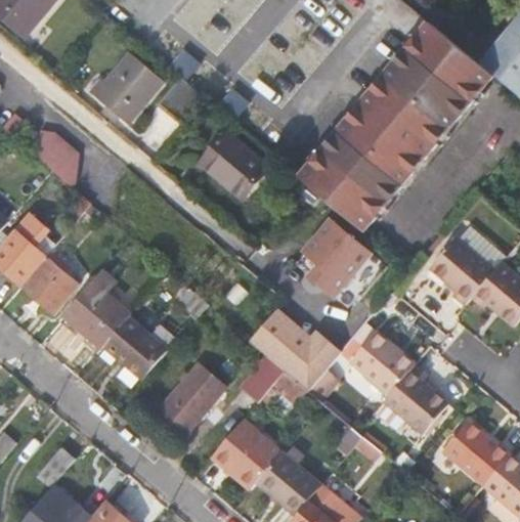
[(0,16),(20,35),(49,0),(0,0),(0,16)]
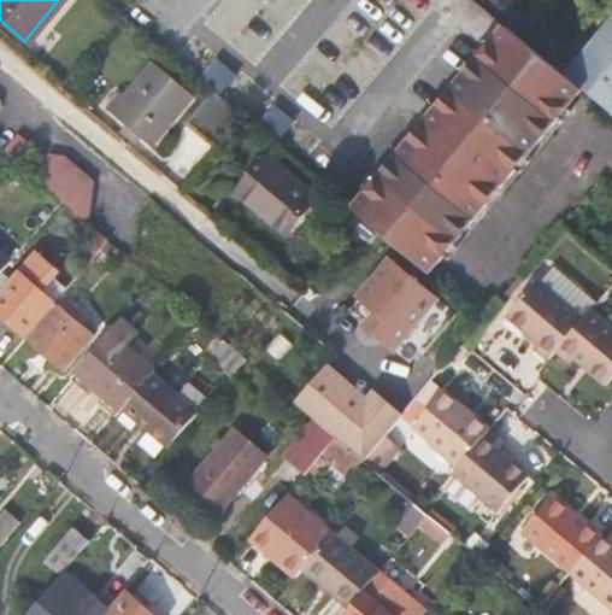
[(284,30),(247,0),(225,0),(175,64),(223,104),(284,30)]
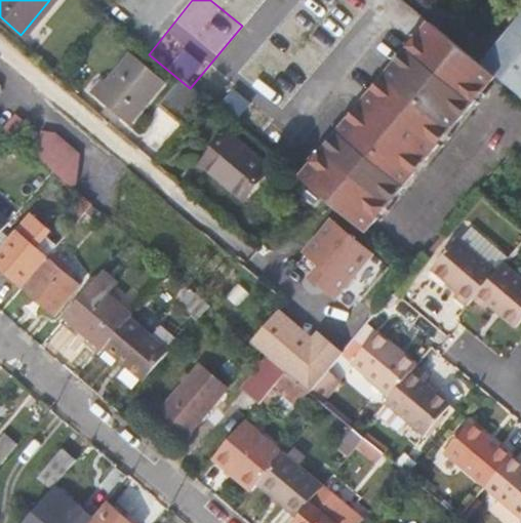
[(304,0),(215,110),(255,143),(355,22),(328,0),(304,0)]
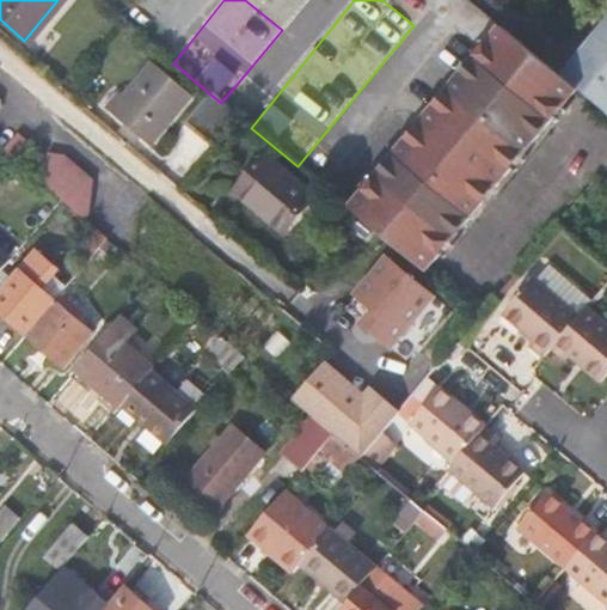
[(267,0),(290,19),(305,0),(267,0)]
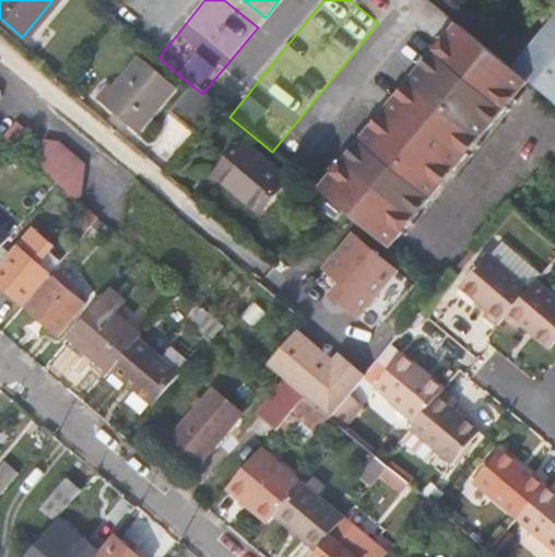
[(350,0),(378,23),(390,9),(379,0),(350,0)]
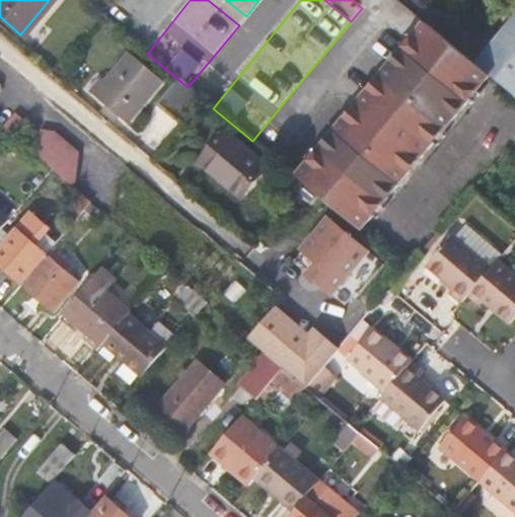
[(514,8),(472,61),(491,76),(506,88),(514,77),(514,8)]
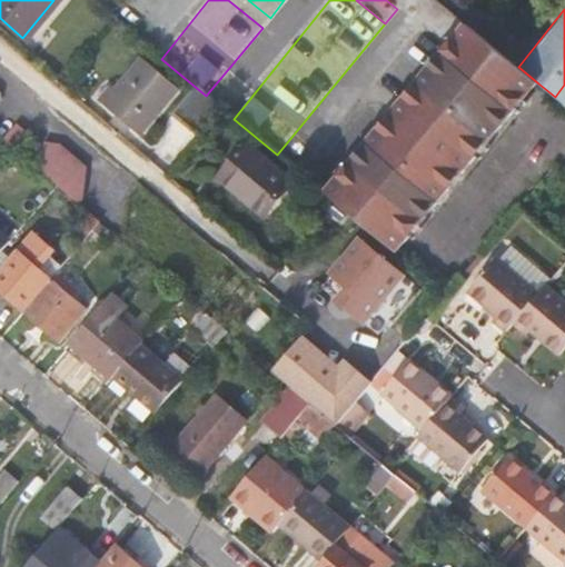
[(538,83),(518,67),(465,23),(448,43),(522,103),(538,83)]
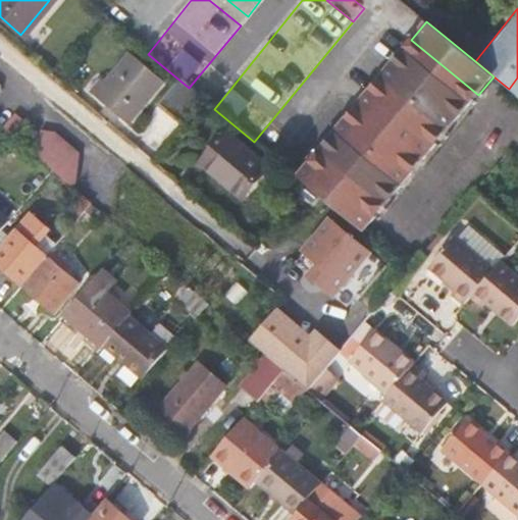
[(463,112),(478,95),(411,40),(397,58),(463,112)]
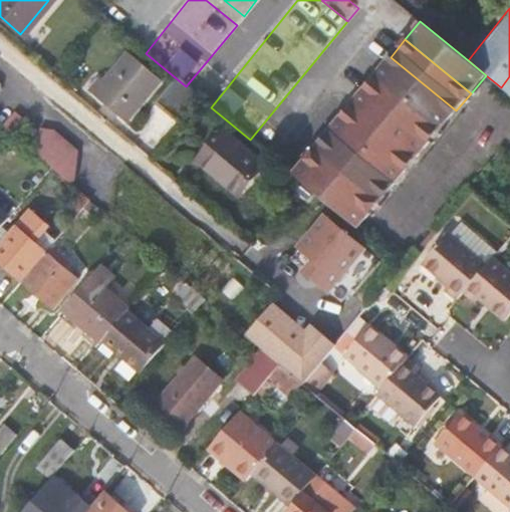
[(125,122),(159,80),(124,51),(90,92),(125,122)]
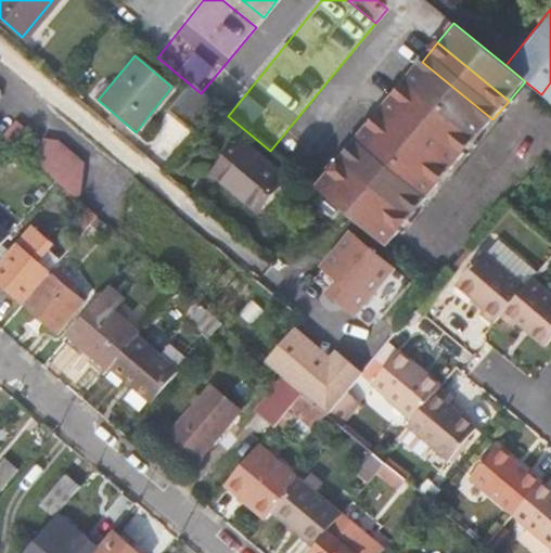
[(485,129),(492,119),(422,62),(415,68),(422,74),(413,85),(406,80),(392,98),(398,103),(388,115),(381,111),(366,129),(371,134),(362,143),(357,139),(316,189),(384,247),(424,200),(420,194),(428,183),(434,189),(475,141),(470,136),(478,125),(485,129)]
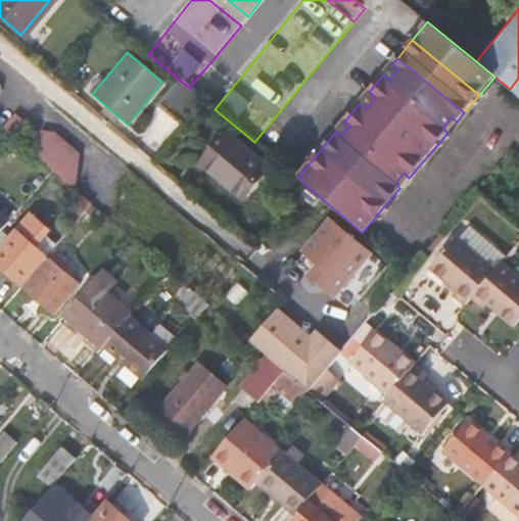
[(391,64),(382,76),(389,80),(397,69),(391,64)]
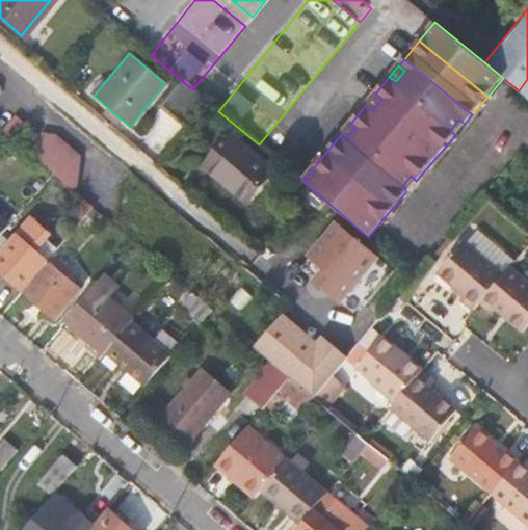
[(176,115),(188,125),(208,102),(195,91),(176,115)]
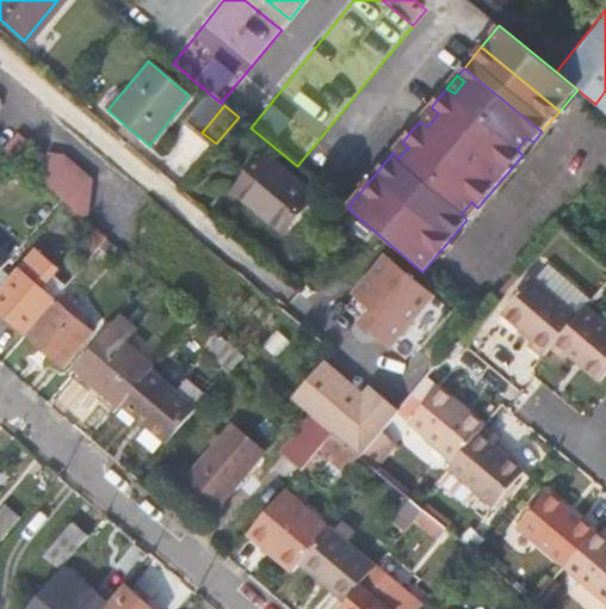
[(431,108),(419,122),(427,127),(438,114),(431,108)]
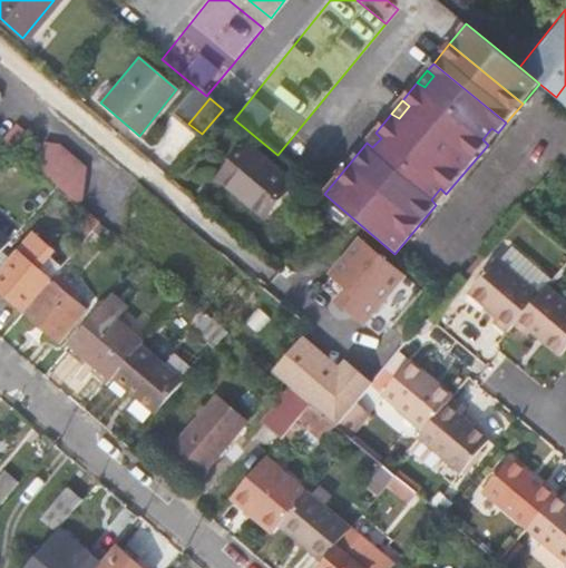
[(27,135),(16,126),(2,142),(13,152),(27,135)]
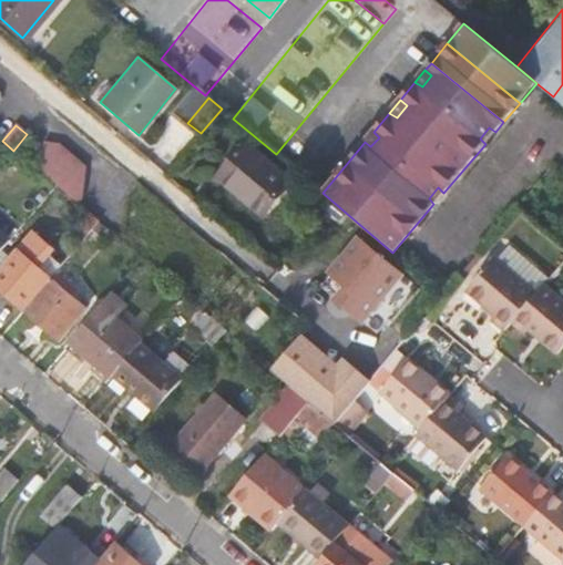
[(485,144),(495,132),(489,127),(480,139),(485,144)]
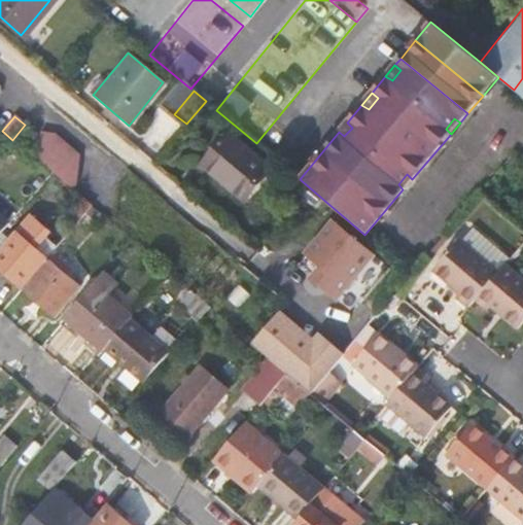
[(347,123),(339,132),(344,136),(352,128),(347,123)]
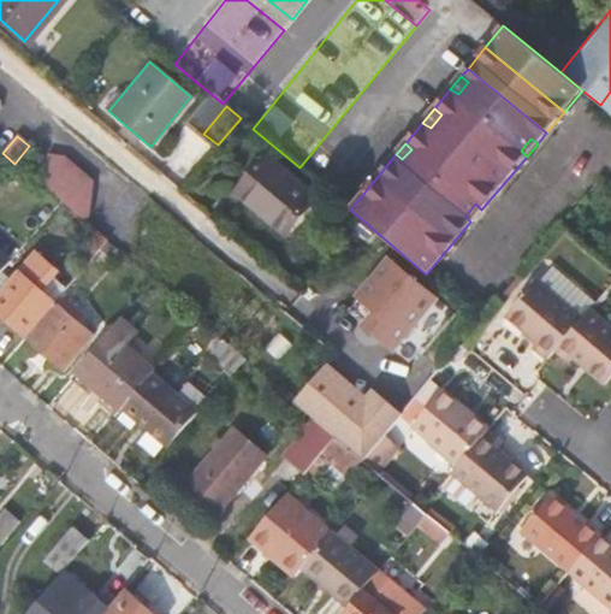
[(9,171),(15,164),(3,153),(0,155),(0,164),(9,171)]
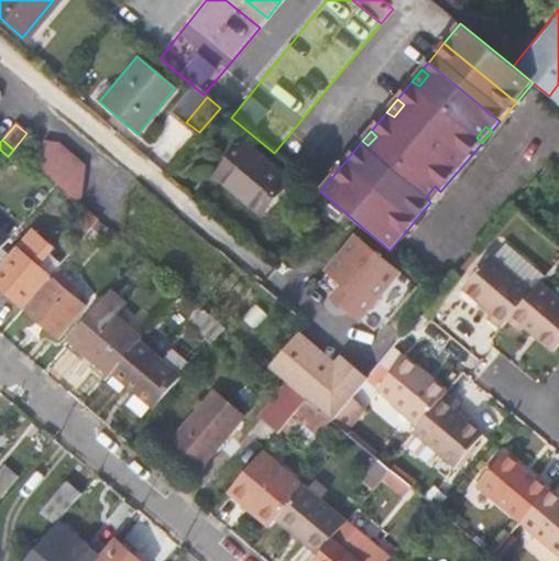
[(77,201),(83,196),(84,167),(69,165),(69,156),(55,154),(56,142),(42,141),(41,169),(77,201)]
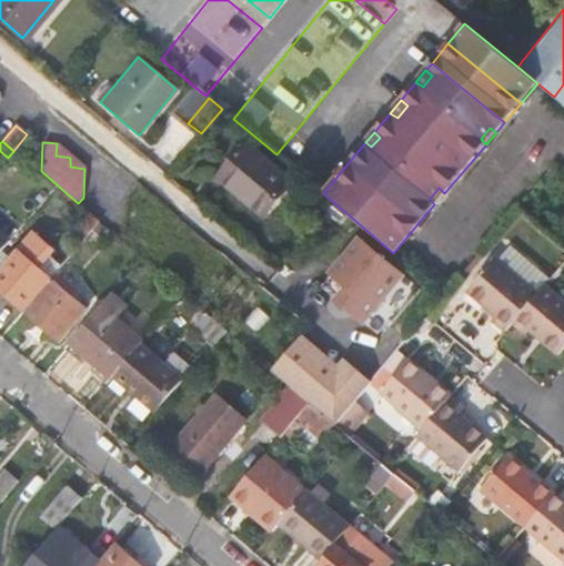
[(262,215),(289,182),(242,143),(215,177),(262,215)]
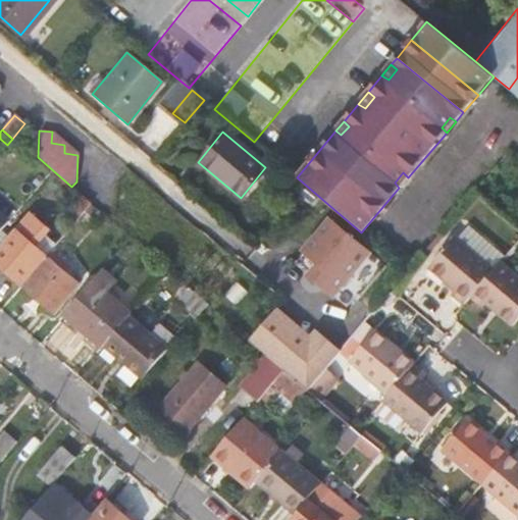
[(399,188),(408,177),(403,172),(395,183),(399,188)]
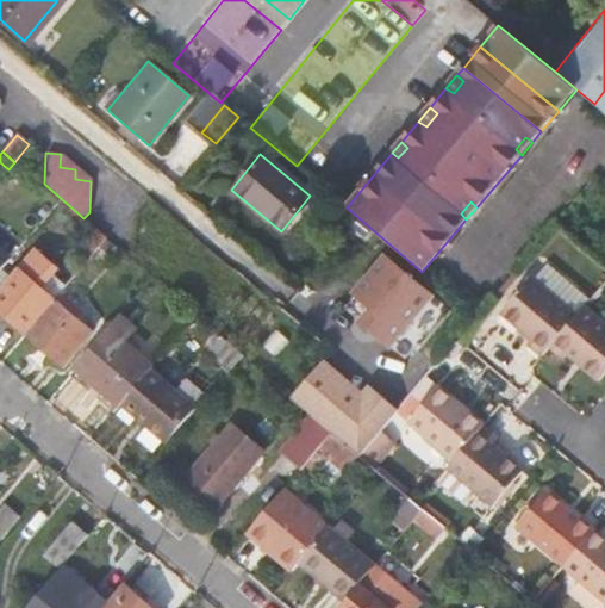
[(74,235),(83,224),(75,218),(67,229),(74,235)]
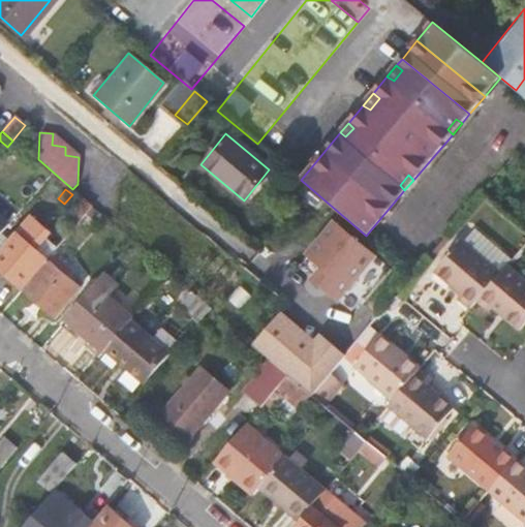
[(78,219),(88,208),(81,202),(71,213),(78,219)]
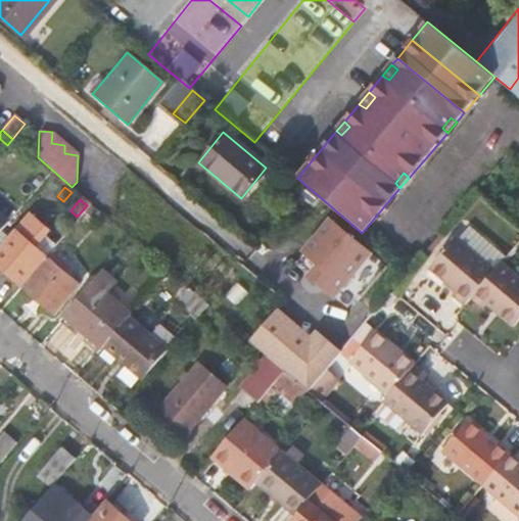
[(30,216),(0,249),(0,268),(20,286),(46,257),(35,247),(49,231),(30,216)]
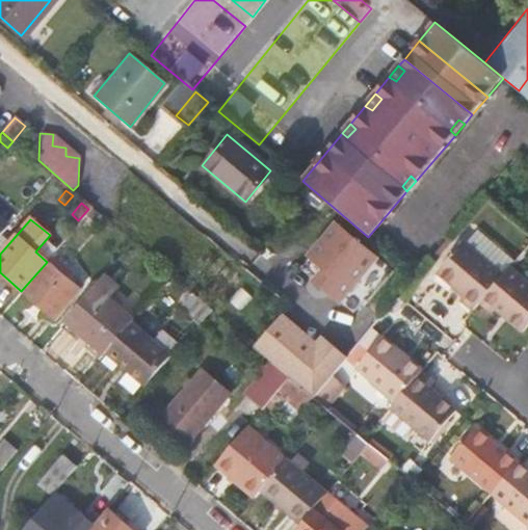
[(332,298),(368,255),(334,226),(297,269),(332,298)]
